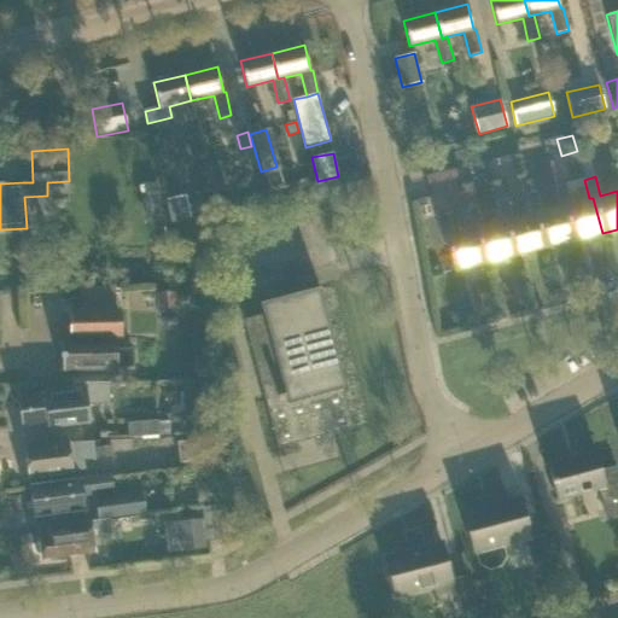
[(593,198),(589,198),(571,203),(566,185),(555,187),(560,207),(564,205),(573,242),(602,233),(593,198)]
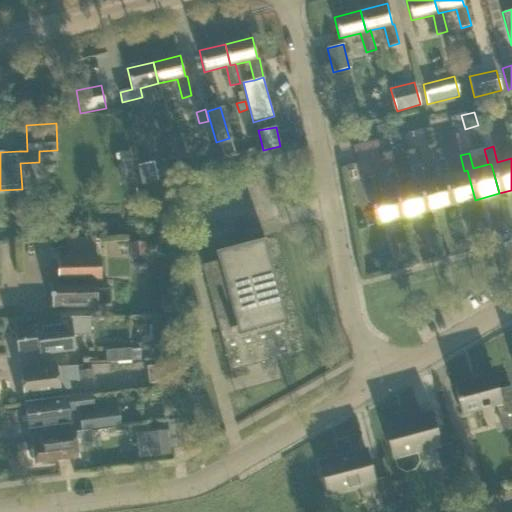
[(467,170),(464,171),(448,175),(444,159),(435,161),(439,177),(443,176),(450,206),(475,200),(467,170)]
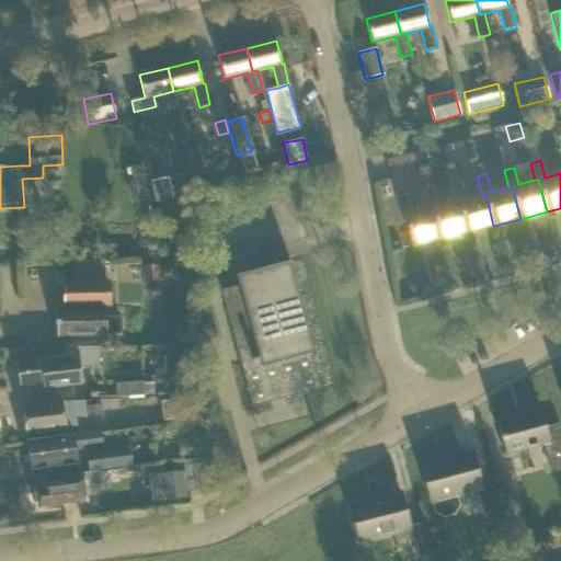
[(173,204),(168,179),(150,182),(156,207),(173,204)]
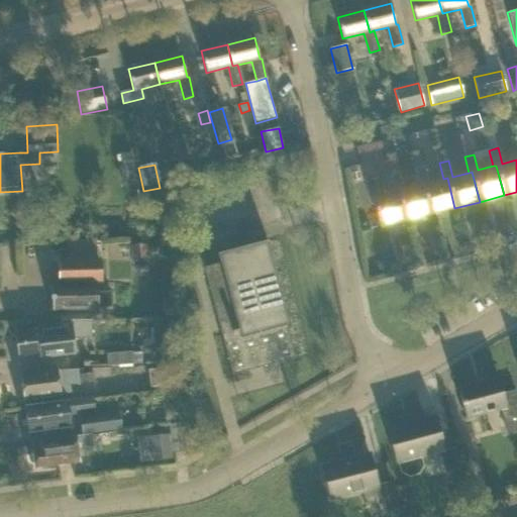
[(415,169),(419,185),(422,185),(430,214),(454,208),(447,178),(443,179),(428,183),(424,167),(415,169)]
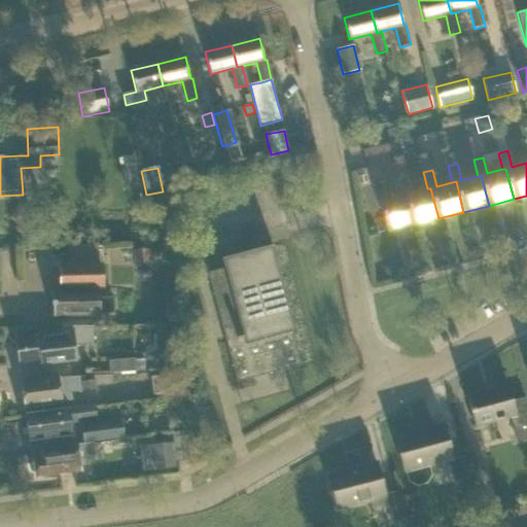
[(430,188),(427,188),(412,192),(407,176),(398,179),(402,196),(406,195),(414,225),(438,218),(430,188)]
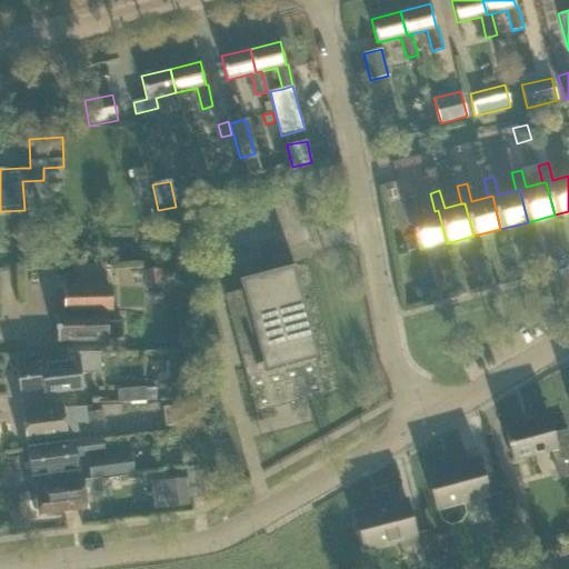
[(438,210),(435,211),(417,216),(412,197),(402,200),(407,218),(410,217),(419,250),(447,243),(438,210)]
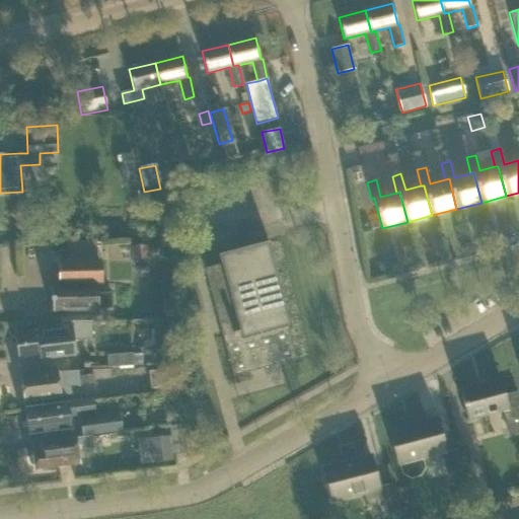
[(222,265),(205,269),(233,376),(296,360),(288,327),(291,326),(269,241),(219,254),(222,265)]
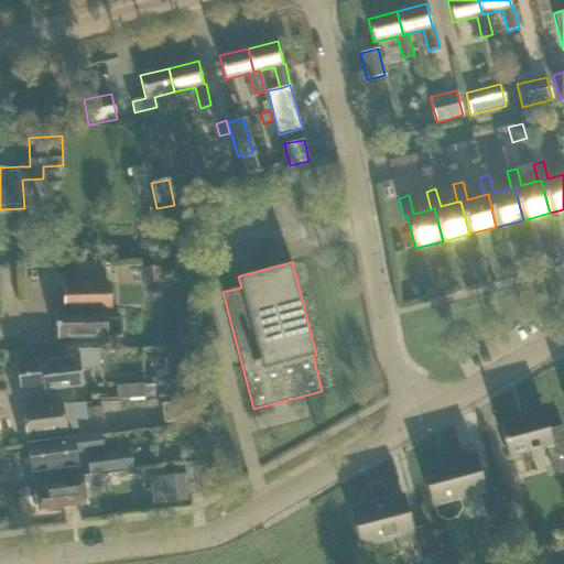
[(143,284),(161,283),(160,266),(142,267),(143,284)]
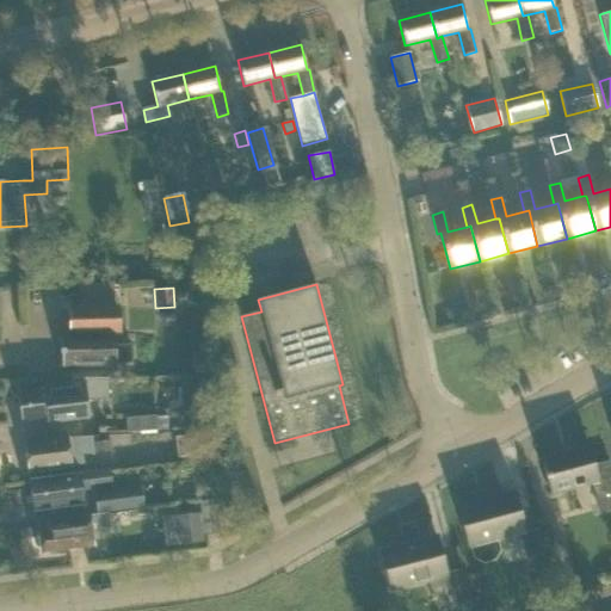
[(69,308),(71,335),(61,335),(61,368),(116,365),(116,363),(131,362),(130,345),(115,345),(115,334),(123,334),(122,306),(69,308)]
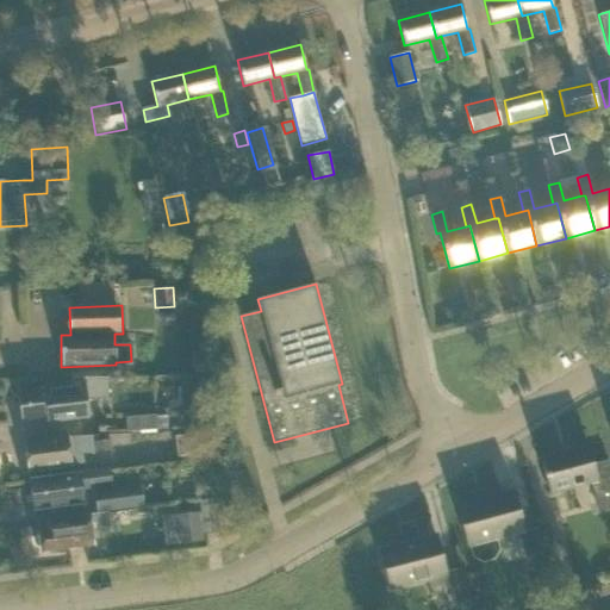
[(49,422),(80,418),(76,396),(85,394),(85,399),(107,399),(107,378),(73,379),(73,381),(47,385),(47,390),(19,393),(23,421),(48,417),(49,422)]
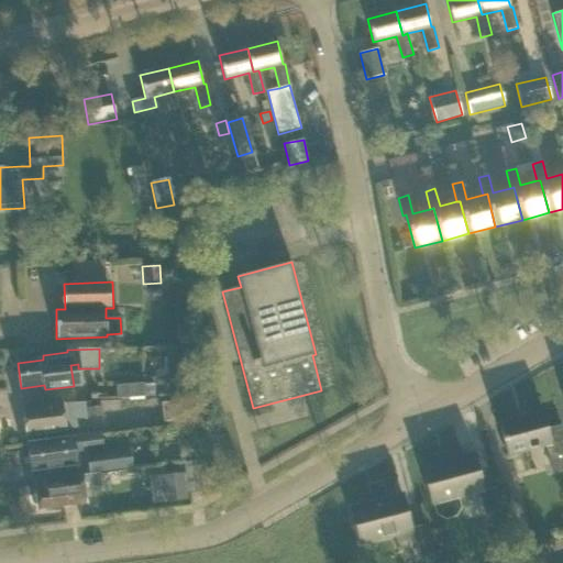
[(117,386),(118,398),(144,396),(144,384),(117,386)]
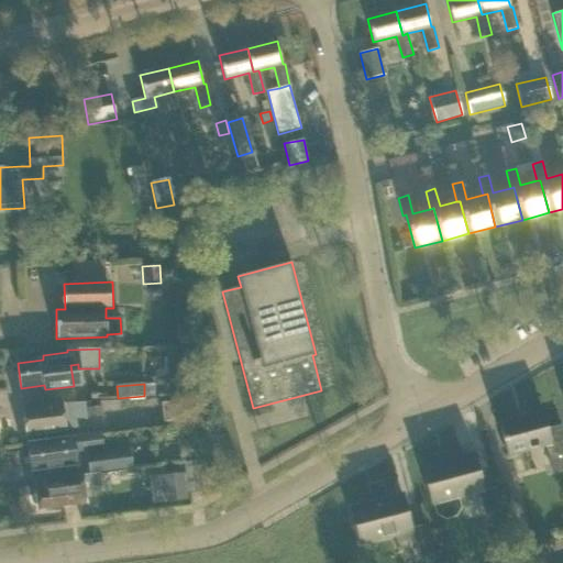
[(62,403),(23,408),(26,435),(77,429),(76,418),(87,418),(85,403),(62,403)]
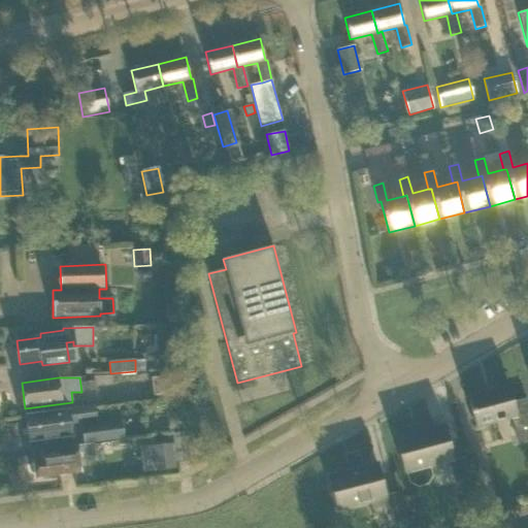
[(83,391),(97,389),(96,381),(81,383),(83,391)]
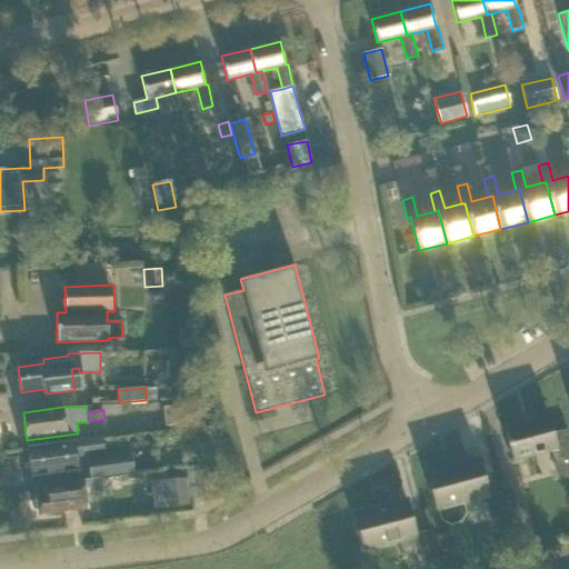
[(552,433),(548,416),(505,428),(513,461),(552,451),(559,477),(568,473),(568,436),(567,429),(552,433)]
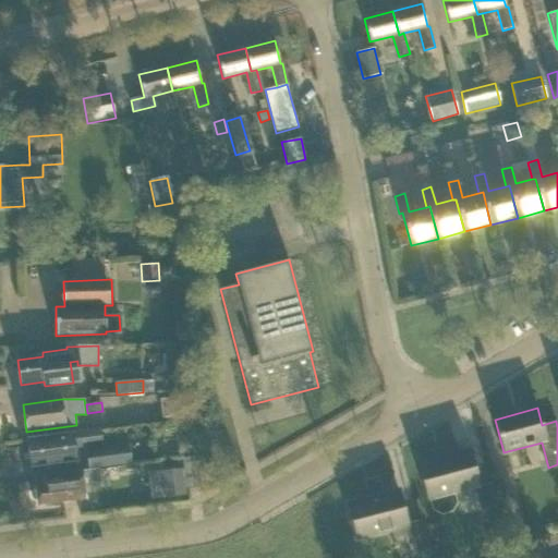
[(99,429),(27,439),(32,466),(77,460),(75,448),(93,446),(101,444),(99,429)]
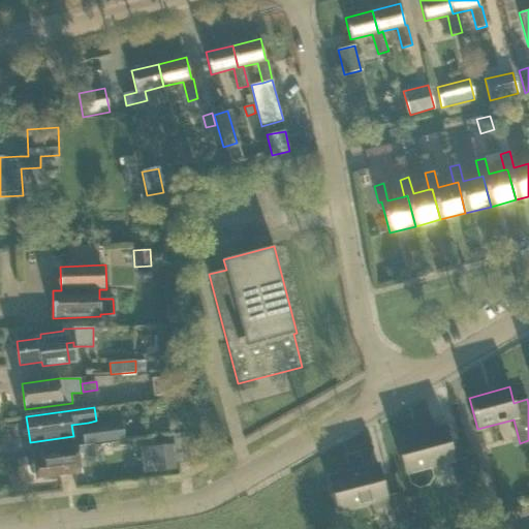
[(82,427),(84,445),(124,440),(121,422),(82,427)]
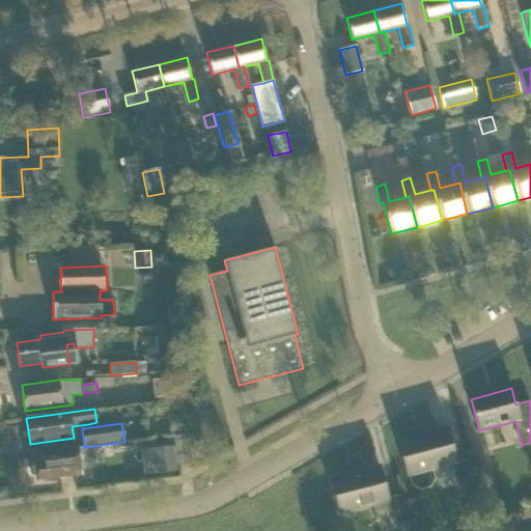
[(408,476),(412,475),(414,485),(420,488),(428,486),(432,480),(429,471),(452,465),(457,485),(474,481),(468,458),(455,463),(446,428),(398,441),(408,476)]
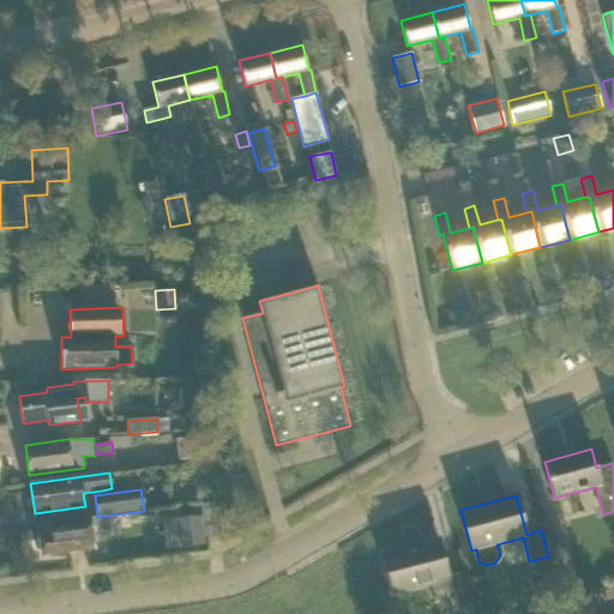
[(200,504),(205,539),(223,537),(220,501),(200,504)]
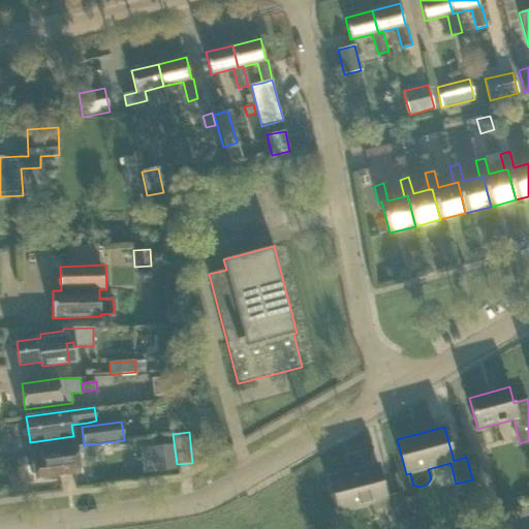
[(95,457),(93,444),(34,453),(35,461),(32,461),(35,479),(81,473),(79,459),(95,457)]
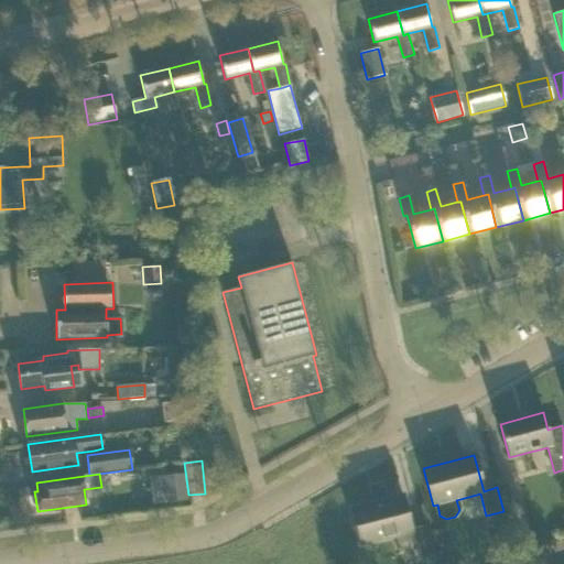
[(162,477),(165,503),(187,501),(184,474),(162,477)]
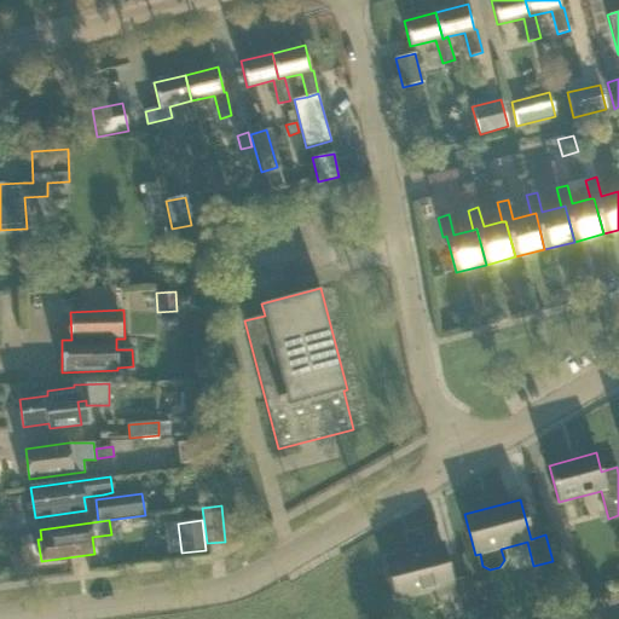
[(397,599),(433,589),(452,584),(452,583),(443,544),(386,559),(397,599)]
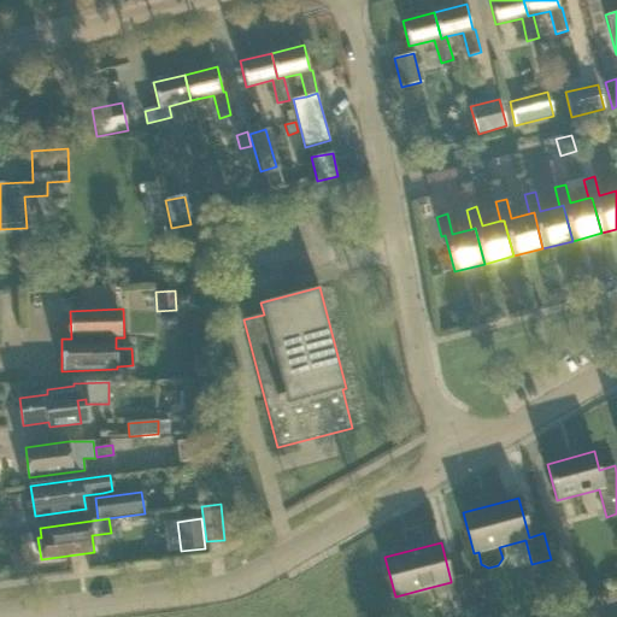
[(453,589),(458,610),(472,606),(465,577),(451,581),(451,582),(453,589)]
